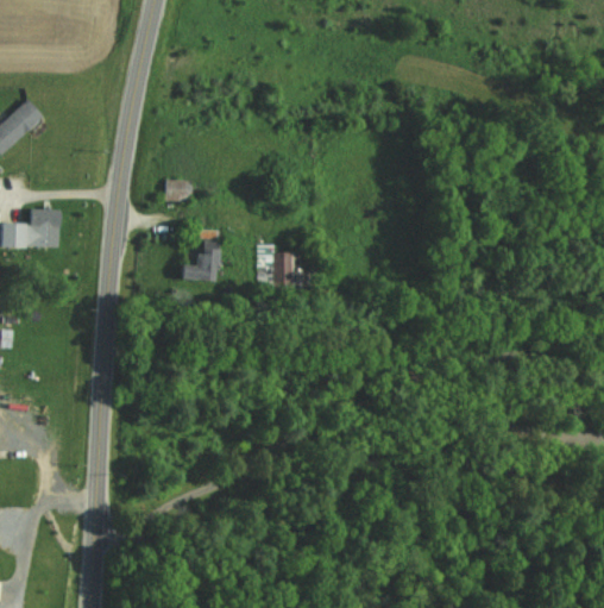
[(0,158),(43,117),(26,100),(0,126),(0,158)]
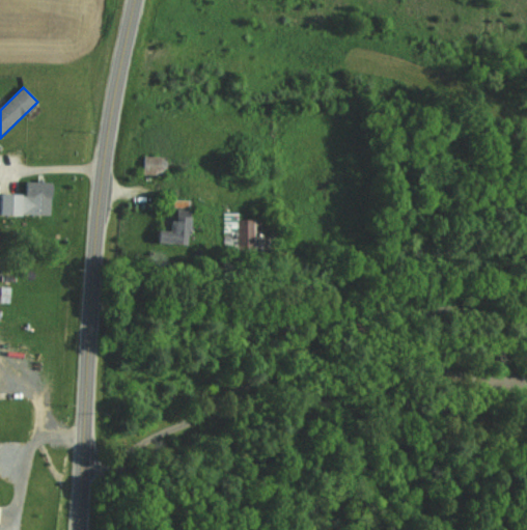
[(168,177),(169,158),(145,157),(144,176),(168,177)]
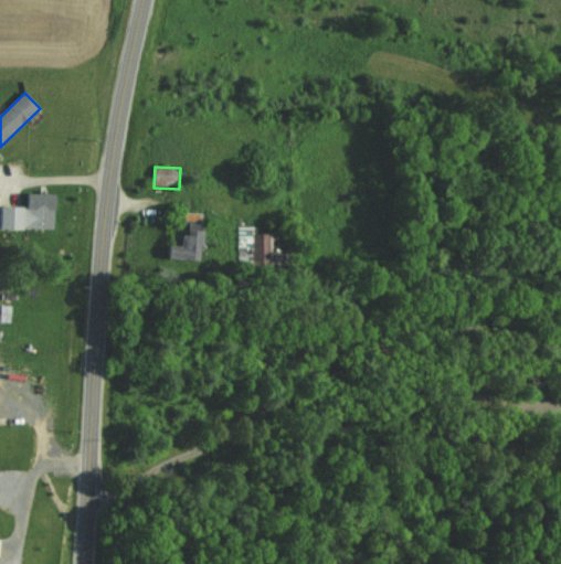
[(55,229),(55,193),(23,193),(23,229),(55,229)]
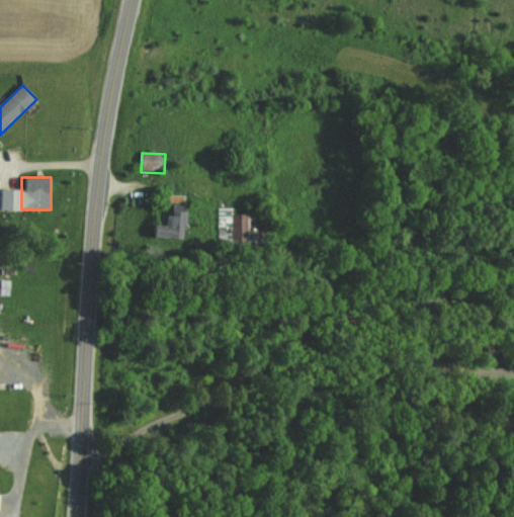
[(185,195),(168,195),(167,225),(154,225),(154,237),(184,238),(185,195)]
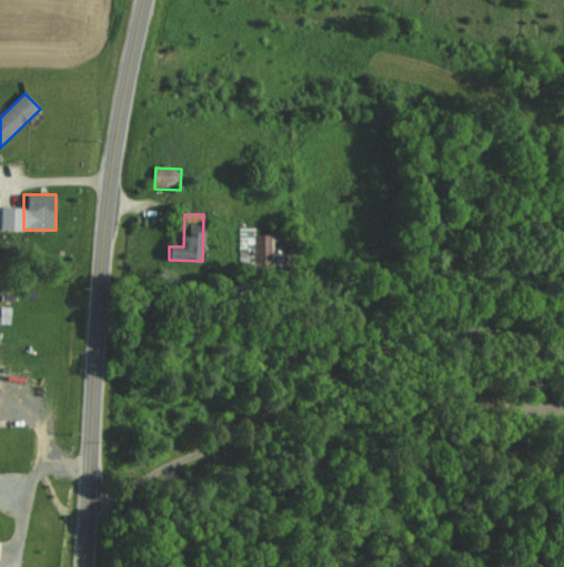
[(261,235),(261,229),(245,229),(245,272),(298,271),(296,235),(261,235)]
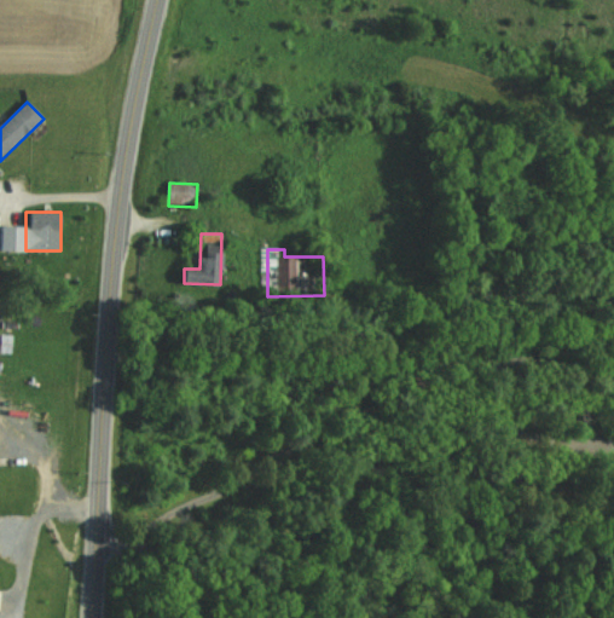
All buildings are outlined.
